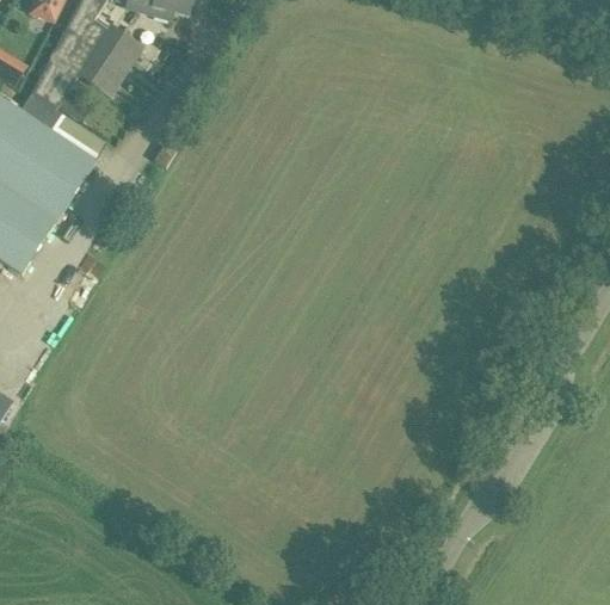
[(143,44),(110,23),(108,26),(96,18),(108,0),(80,0),(37,85),(20,110),(0,96),(0,255),(24,272),(98,160),(45,125),(80,73),(111,93),(143,44)]
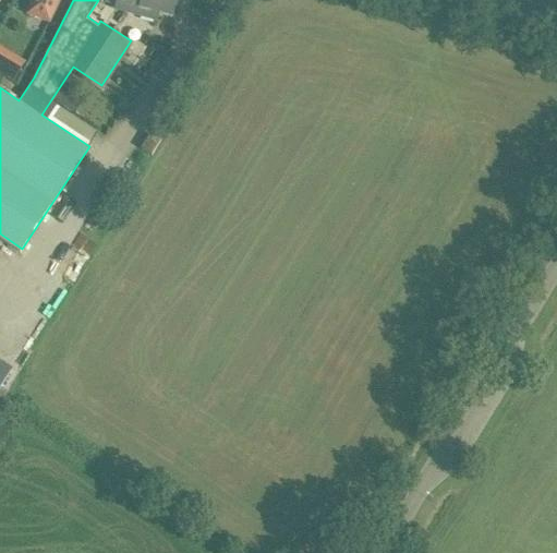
[(35,0),(32,11),(50,17),(58,0),(35,0)]
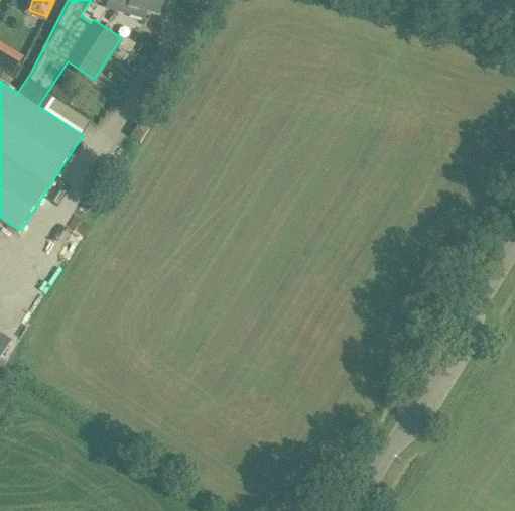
[(109,0),(108,4),(127,10),(130,0),(109,0)]
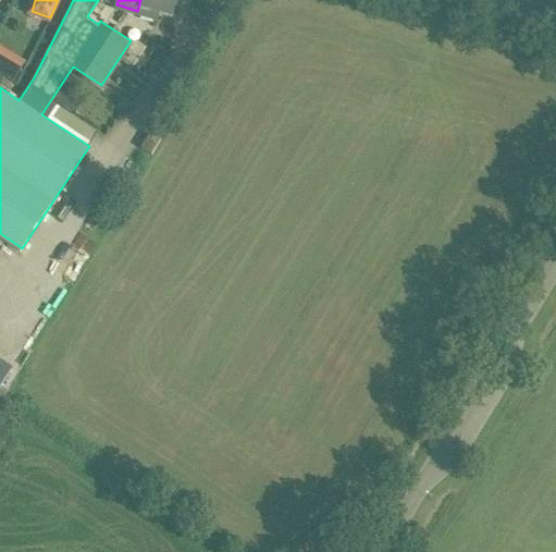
[(140,0),(137,11),(157,16),(159,9),(172,12),(175,0),(140,0)]
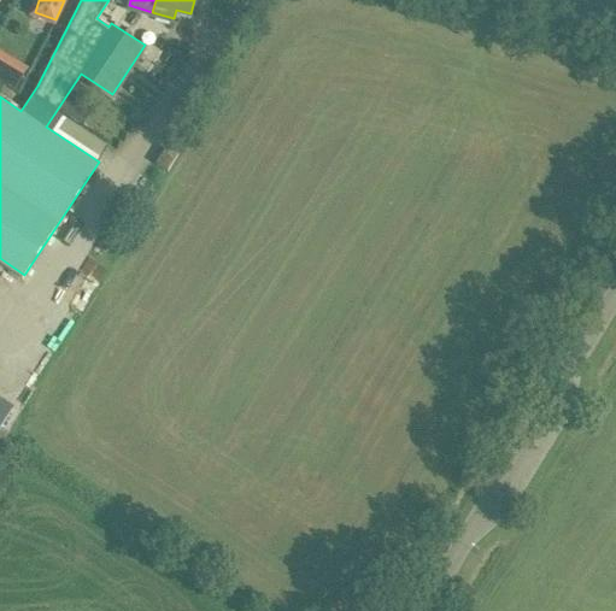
[(62,107),(84,122),(94,106),(71,92),(62,107)]
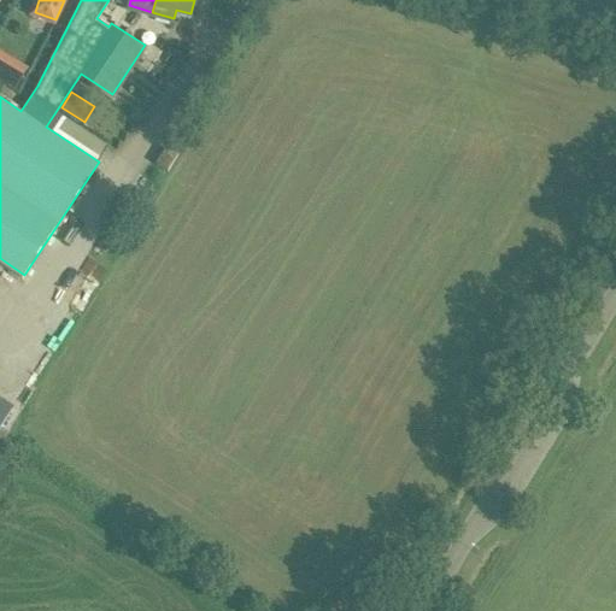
[(169,166),(179,151),(168,144),(157,160),(169,166)]
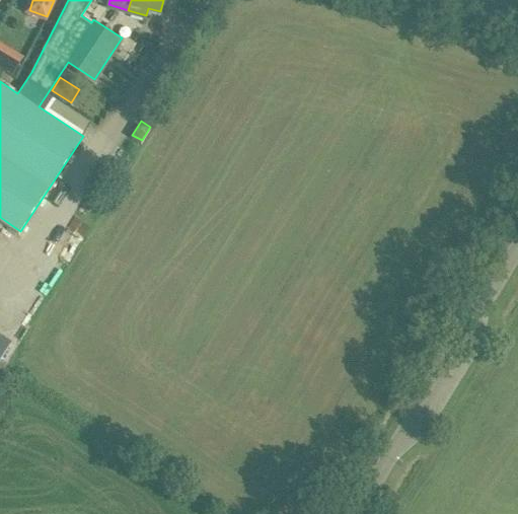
[(0,363),(9,351),(0,344),(0,363)]
